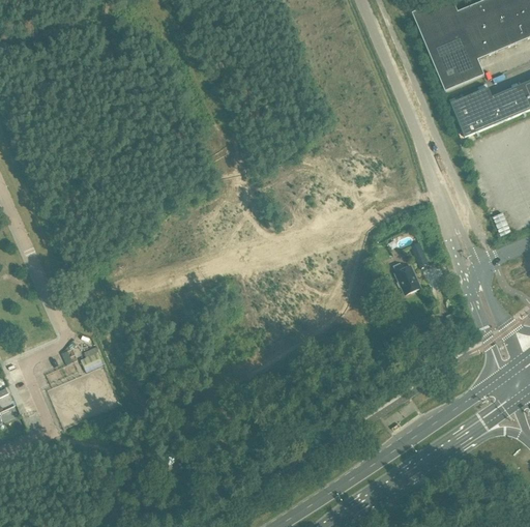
[(439,0),(411,11),(443,90),(482,74),(476,59),(529,35),(529,0),(481,0),(457,10),(451,0),(439,0)]
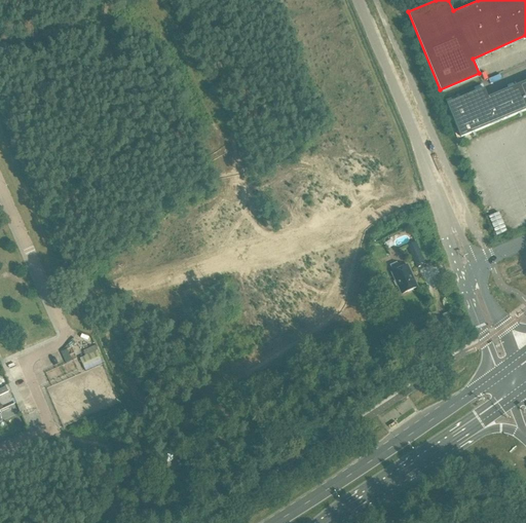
[(525,107),(525,78),(487,95),(483,85),(446,101),(460,135),(525,107)]
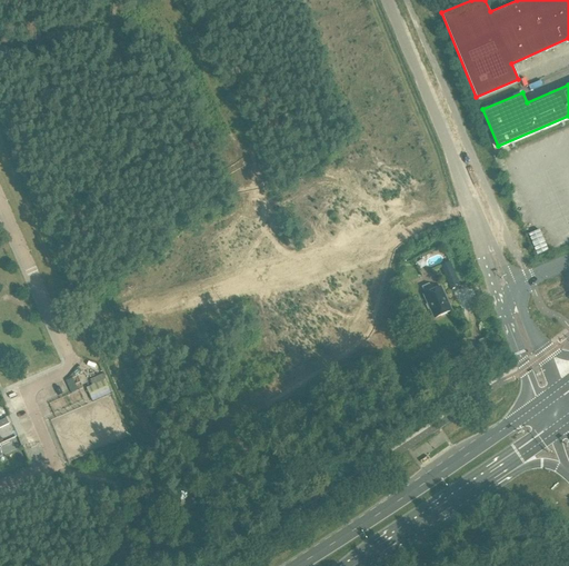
[(537,252),(548,248),(540,227),(529,231),(537,252)]
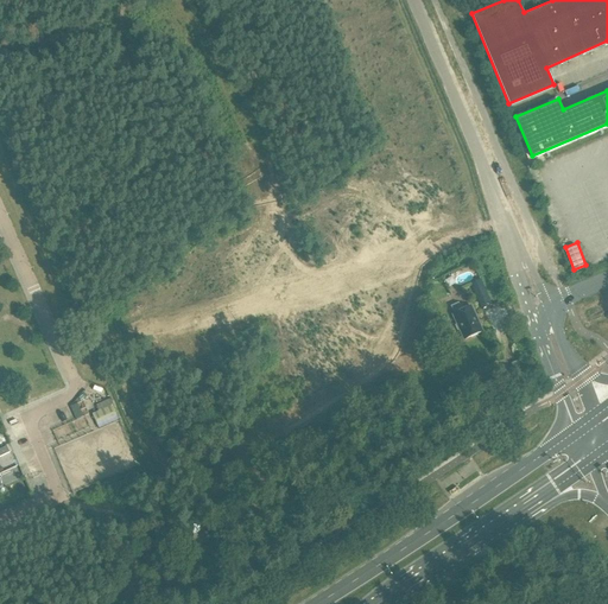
[(472,280),(477,296),(487,291),(481,277),(472,280)]
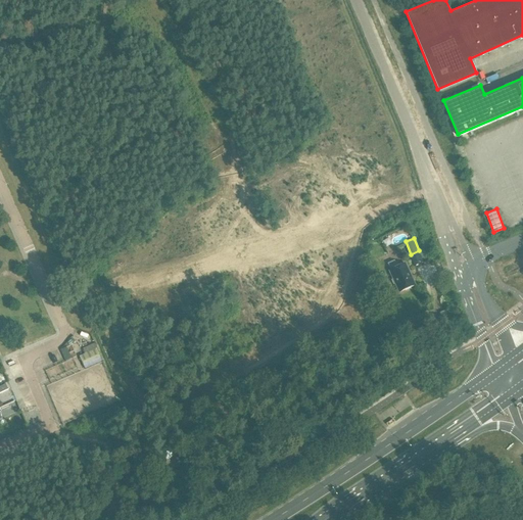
[(395,264),(392,257),(387,260),(389,266),(388,267),(391,275),(390,276),(392,280),(394,280),(397,288),(414,281),(403,260),(395,264)]
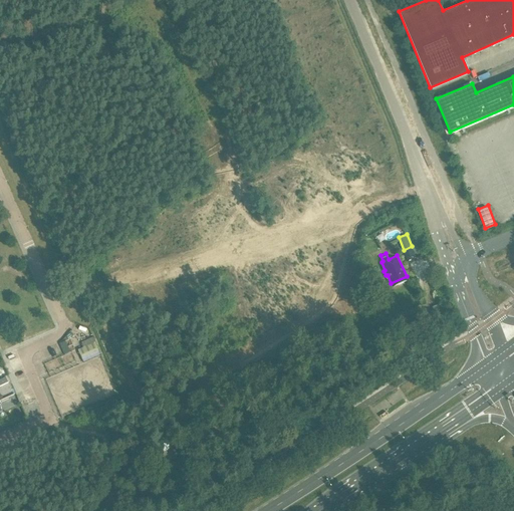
[(81,354),(97,347),(94,340),(78,347),(81,354)]
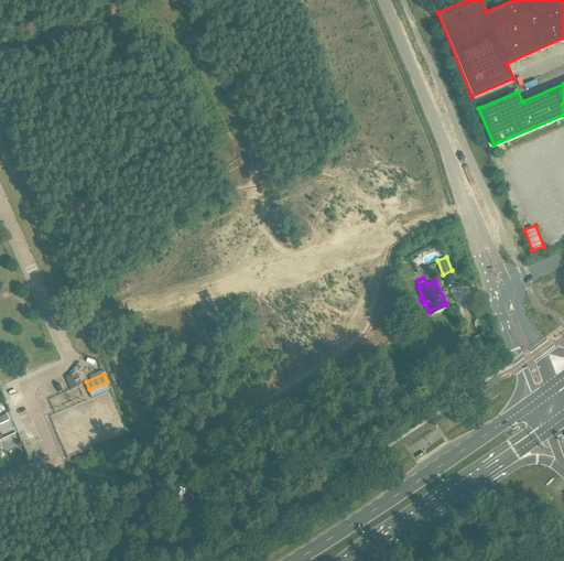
[(0,421),(9,418),(6,410),(0,412),(0,421)]
